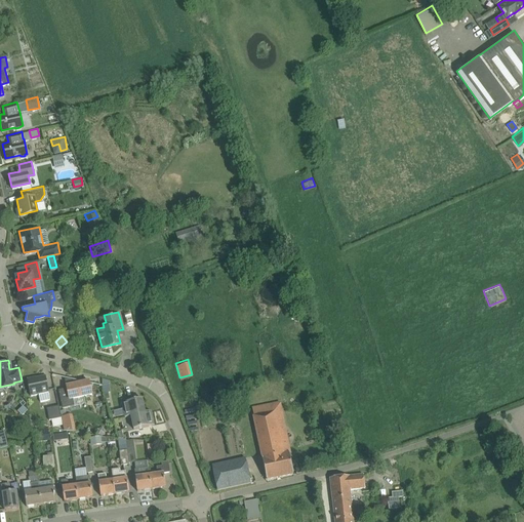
[(44,373),(27,377),(29,388),(30,394),(37,392),(38,393),(39,400),(49,398),(44,373)]
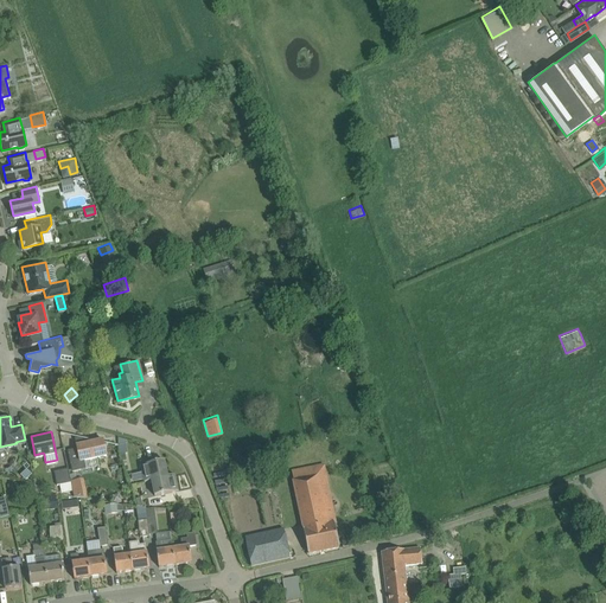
[(103,447),(106,440),(93,437),(93,440),(85,441),(84,436),(74,434),(77,448),(68,450),(68,448),(67,448),(71,469),(85,466),(84,457),(106,453),(103,447)]
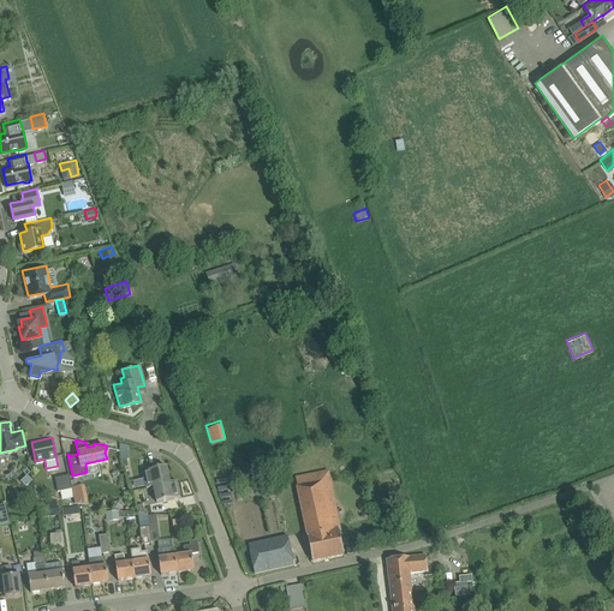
[(126,447),(119,448),(121,457),(125,456),(129,456),(126,447)]
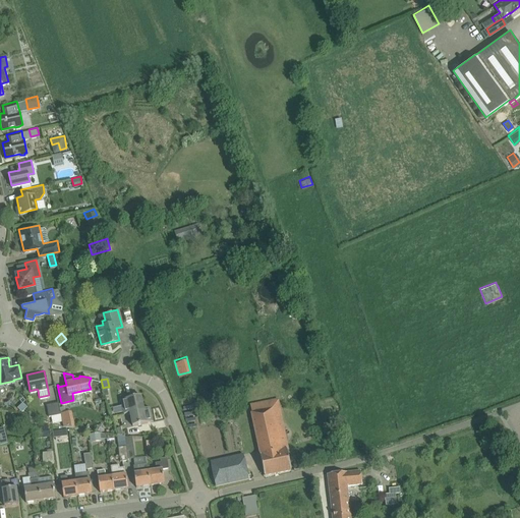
[(140,394),(120,398),(123,411),(142,407),(140,394)]
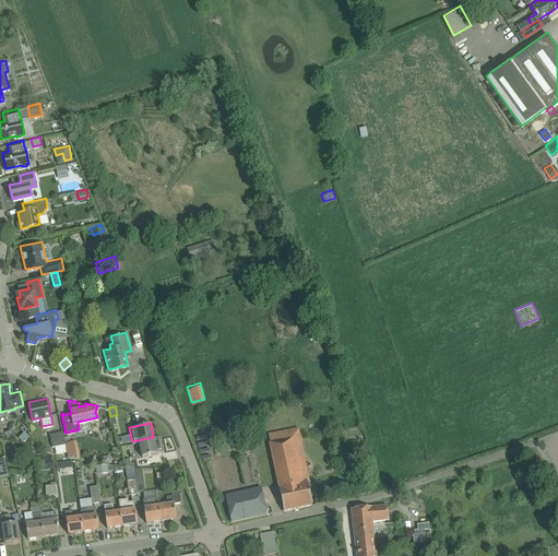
[(269,440),(283,508),(311,503),(307,481),(308,481),(297,426),(268,432),(270,440),(269,440)]
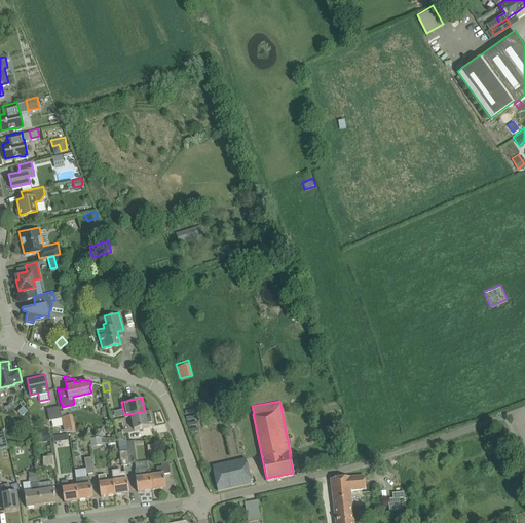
[(46,407),(48,418),(61,416),(58,404),(46,407)]
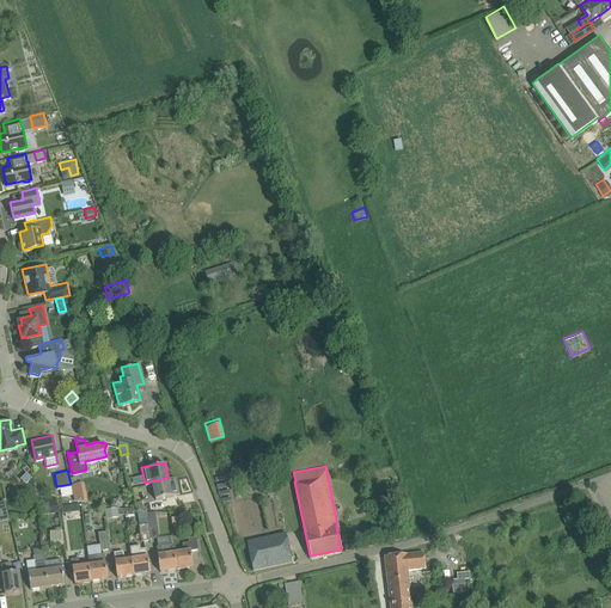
[(175,476),(152,481),(156,497),(178,492),(175,476)]
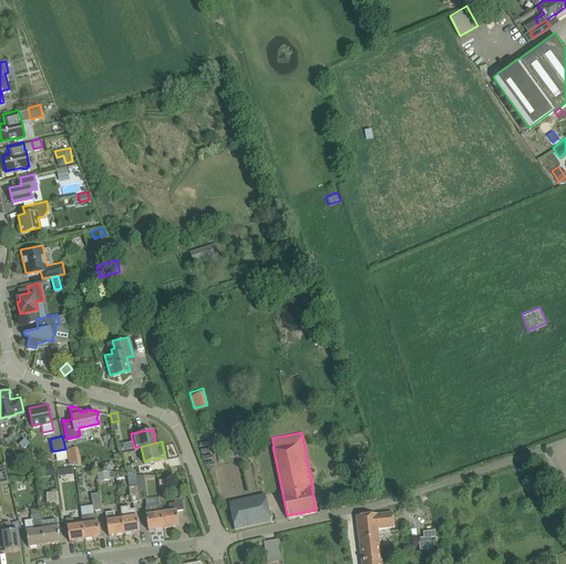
[(242,453),(257,450),(255,442),(239,444),(242,453)]
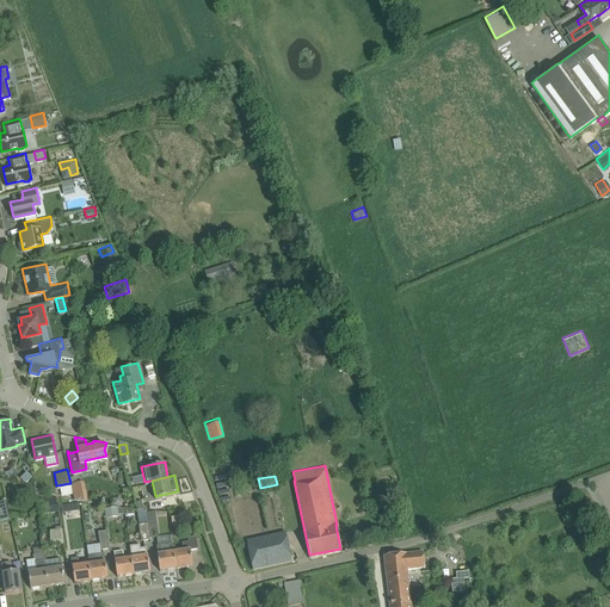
[(73,497),(87,499),(84,479),(71,483),(73,497)]
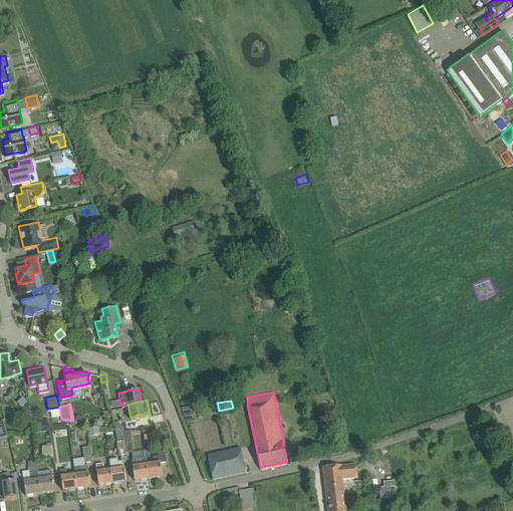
[(42,428),(48,427),(46,416),(36,417),(37,425),(42,428)]
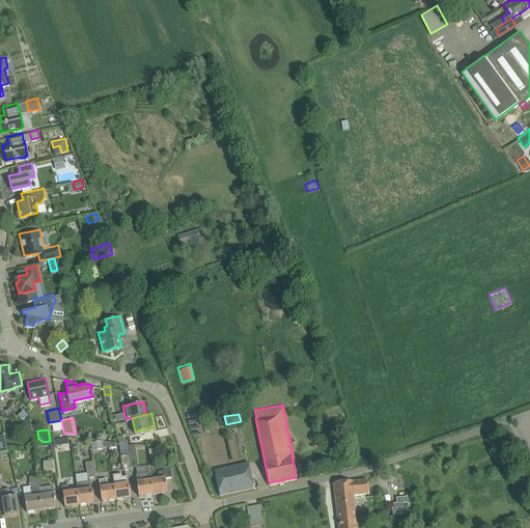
[(91,440),(91,448),(103,447),(102,439),(91,440)]
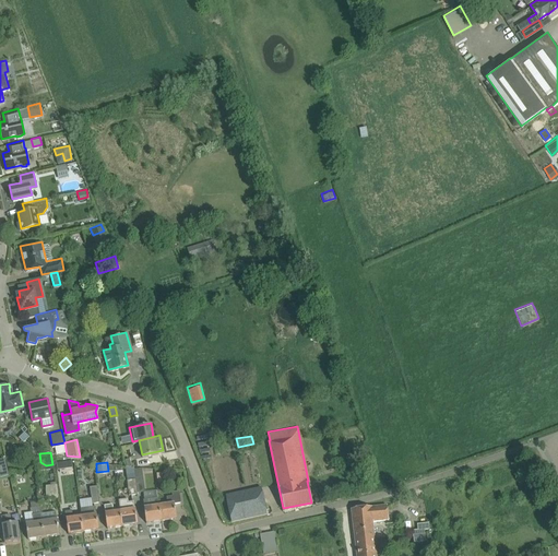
[(133,465),(125,464),(127,478),(134,477),(133,465)]
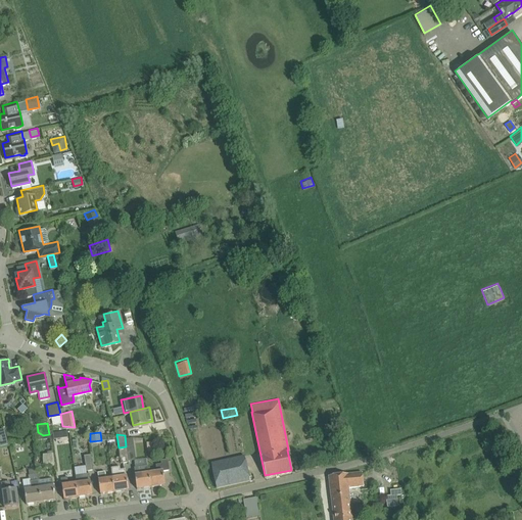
[(132,435),(125,435),(128,459),(135,459),(132,435)]
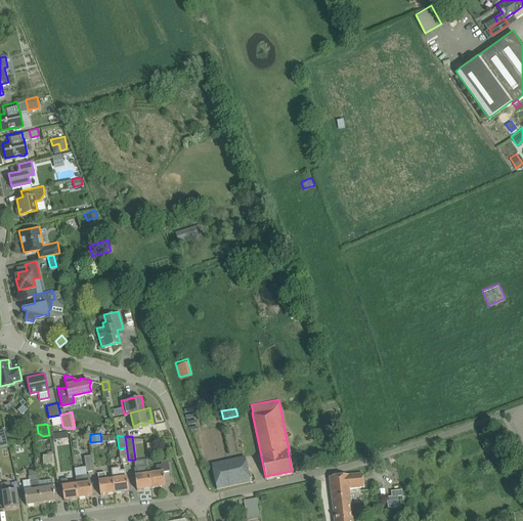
[(156,440),(146,441),(147,450),(157,449),(156,440)]
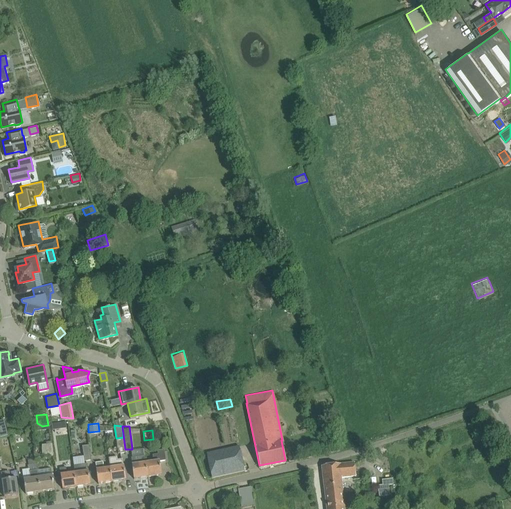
[(125,449),(123,437),(116,438),(117,450),(125,449)]
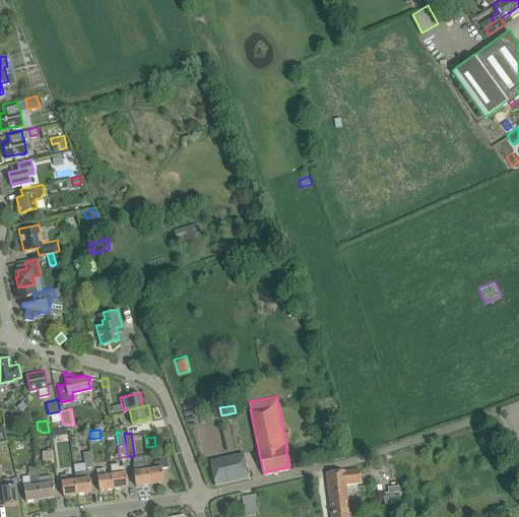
[(83,451),(85,466),(91,465),(89,450),(83,451)]
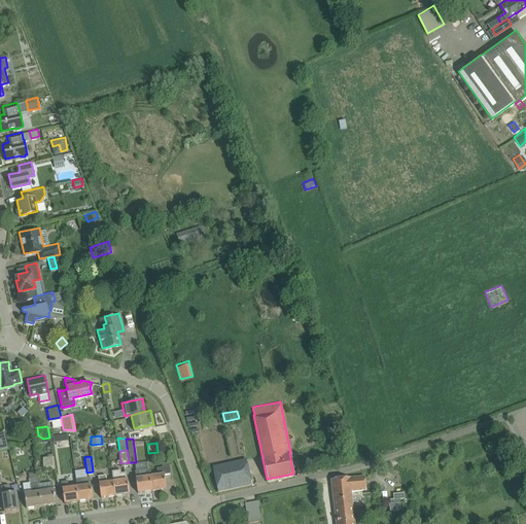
[(212,464),(217,490),(251,483),(248,473),(245,457),(212,464)]
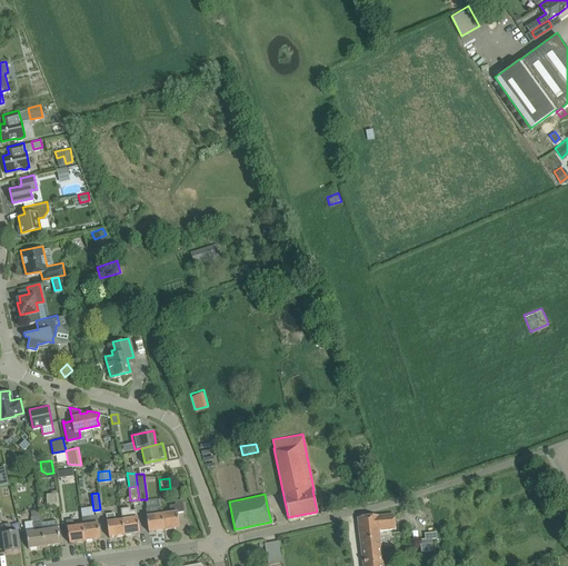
[(161,513),(163,527),(179,525),(177,510),(183,509),(181,497),(175,498),(175,503),(169,503),(170,512),(161,513)]
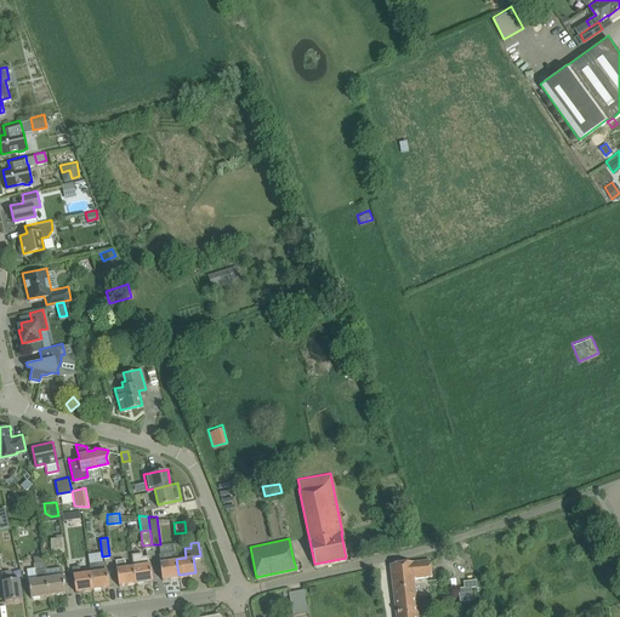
[(131,553),(132,565),(135,581),(152,580),(149,563),(148,554),(142,554),(141,550),(131,553)]
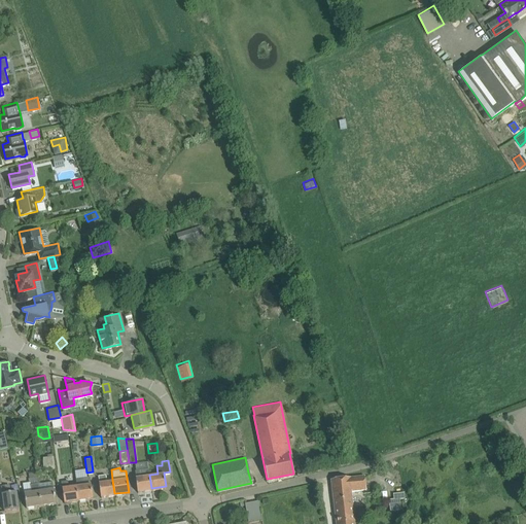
[(149,475),(148,467),(134,469),(135,477),(137,490),(151,488),(149,475)]
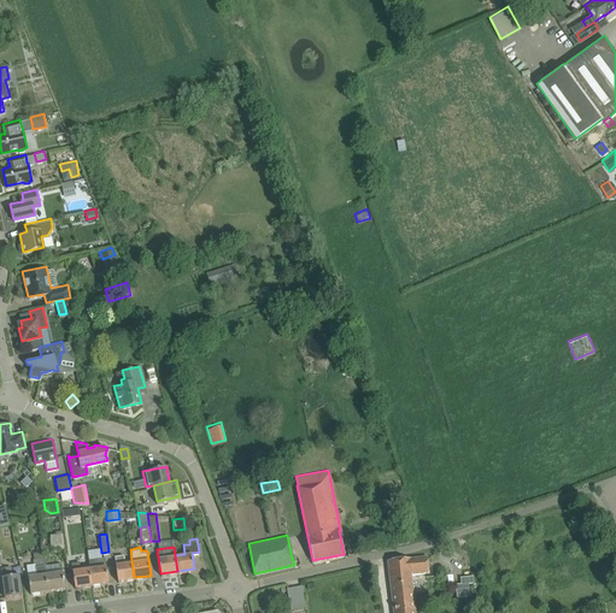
[(134,577),(132,561),(124,563),(123,554),(115,555),(116,564),(115,564),(117,579),(134,577)]
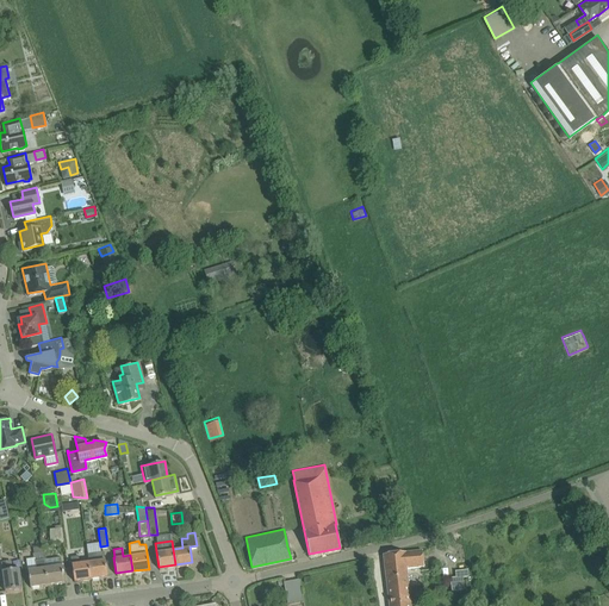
[(423,563),(421,548),(383,553),(387,605),(410,605),(405,566),(423,563)]
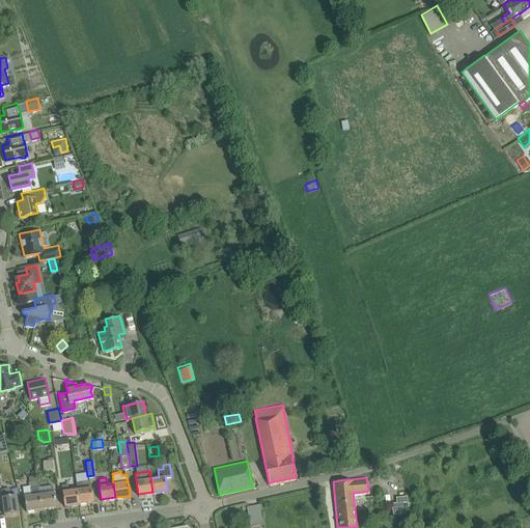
[(76,481),(77,489),(79,502),(92,501),(90,487),(89,479),(76,481)]
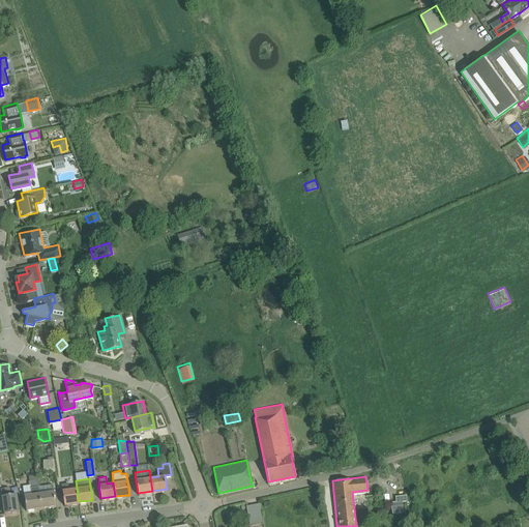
[(79,501),(77,488),(68,489),(67,481),(61,482),(62,490),(64,503),(79,501)]
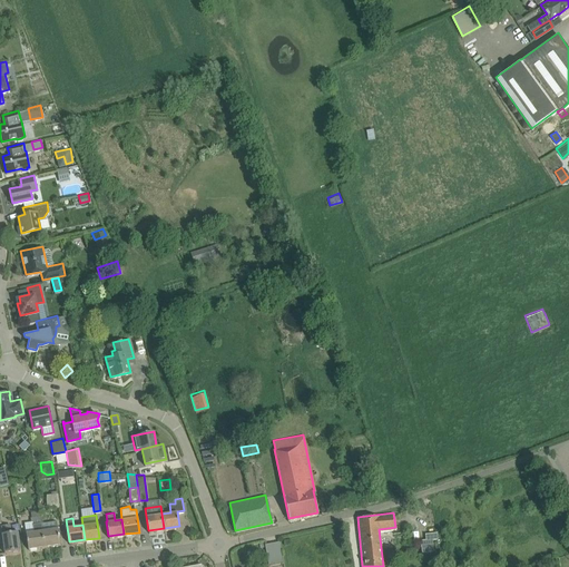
[(1,524),(5,550),(20,549),(17,530),(10,531),(9,522),(1,524)]
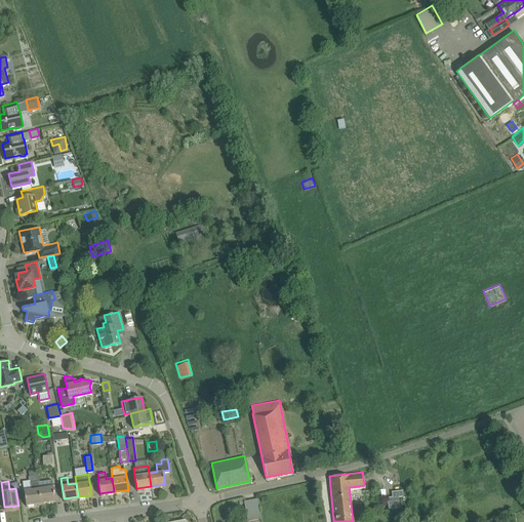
[(39,488),(38,481),(30,482),(31,489),(24,490),(26,504),(41,502),(39,488)]
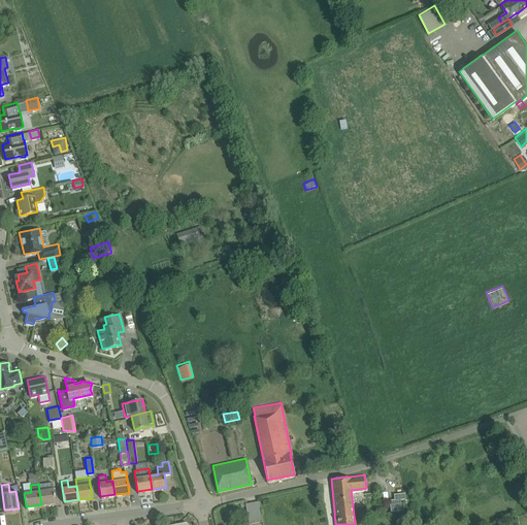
[(54,489),(39,491),(41,504),(56,502),(54,489)]
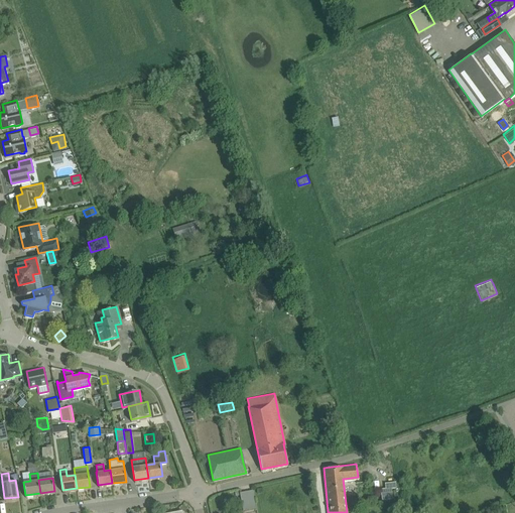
[(395,487),(395,481),(385,482),(385,487),(381,487),(382,499),(391,498),(391,493),(390,489),(390,487),(395,487)]
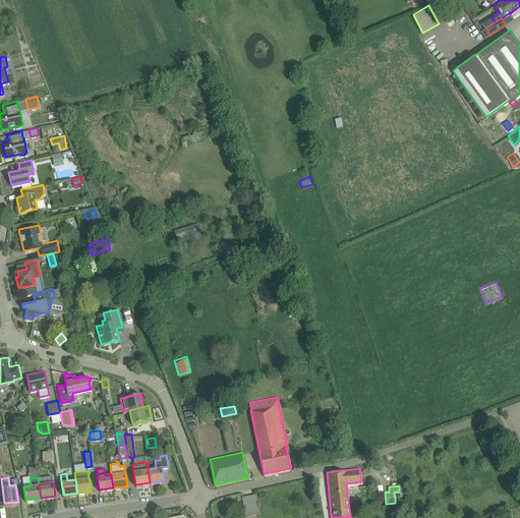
[(254,493),(241,496),(244,514),(257,512),(254,493)]
